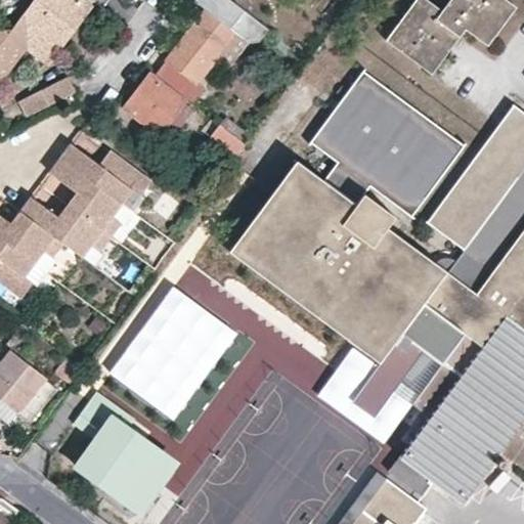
[(38,0),(11,35),(0,26),(0,29),(25,49),(26,47),(33,51),(46,36),(60,46),(91,7),(89,5),(93,0),(92,0),(38,0)]
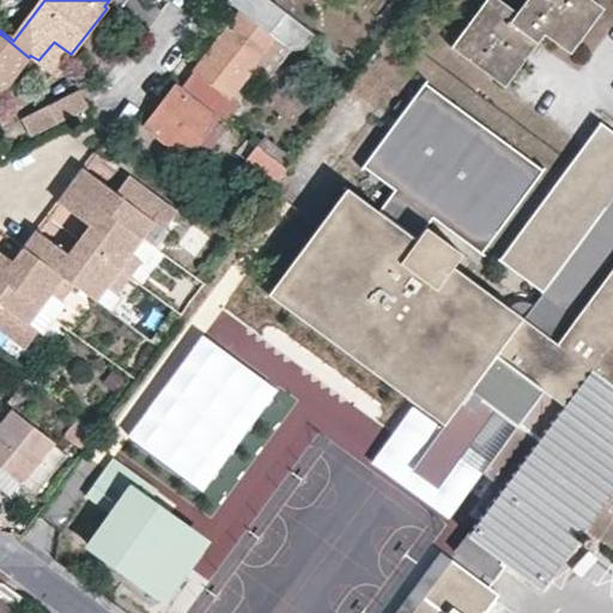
[(121,10),(147,30),(167,2),(163,0),(108,0),(109,0),(121,10)]
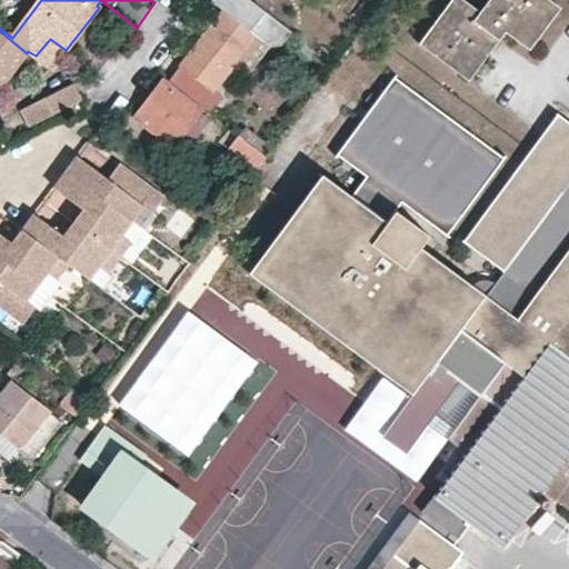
[(281,46),(291,32),(249,0),(210,0),(222,10),(227,13),(203,43),(199,40),(180,66),(213,91),(233,65),(256,36),(269,46),(270,47),(281,46)]
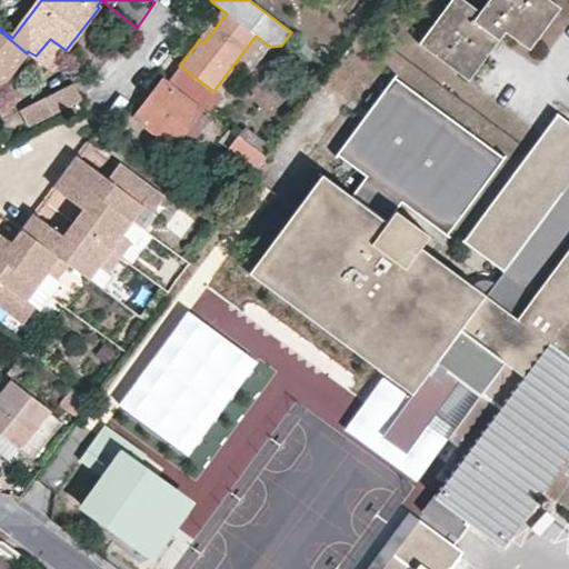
[(522,47),(552,7),(543,0),(481,0),(473,11),(458,0),(449,0),(417,45),(463,80),(500,31),(522,47)]
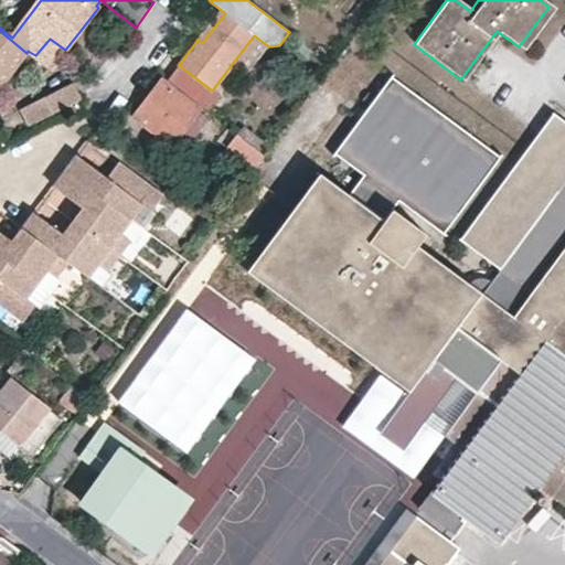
[(202,43),(225,13),(221,10),(198,40),(202,43)]
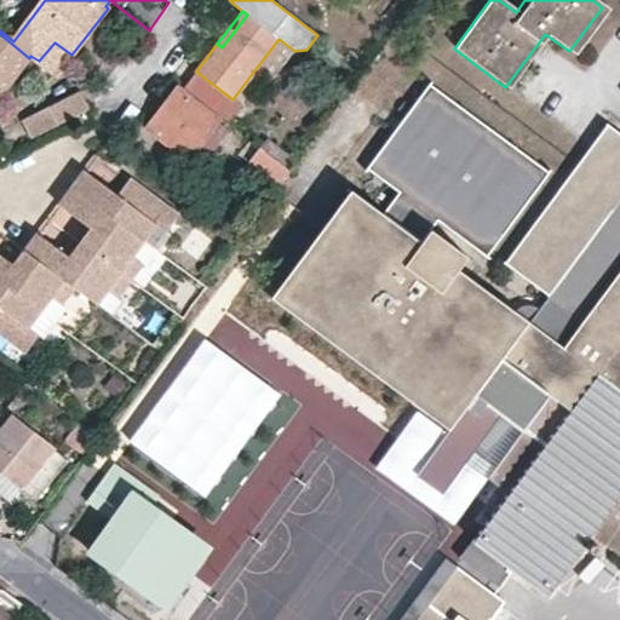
[(0,34),(0,96),(29,58),(0,34)]
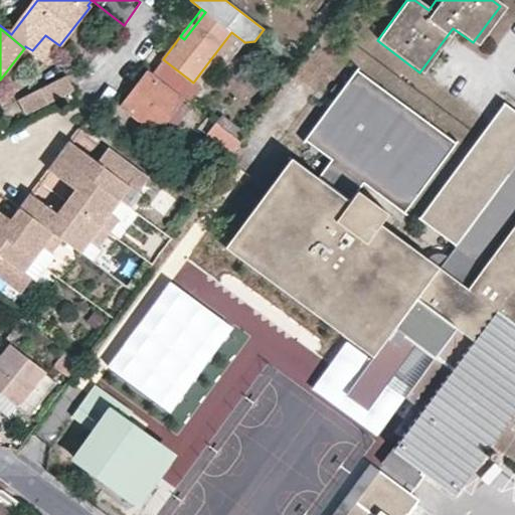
[(223,67),(243,41),(231,32),(211,58),(223,67)]
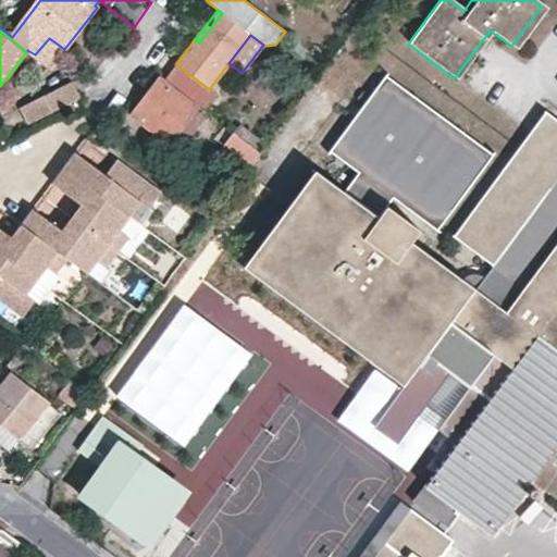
[(51,66),(64,49),(49,38),(35,54),(51,66)]
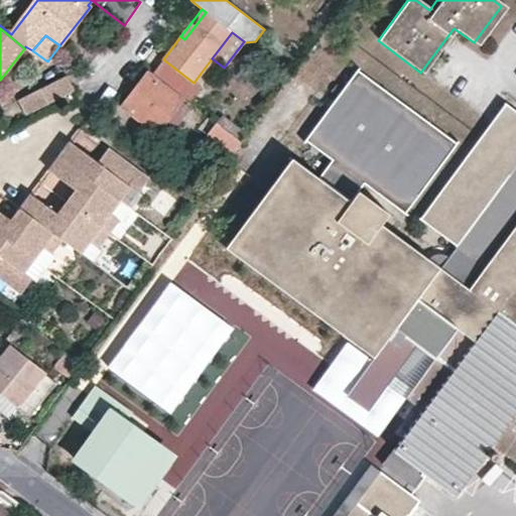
[(187,101),(199,86),(194,83),(163,59),(152,74),(187,101)]
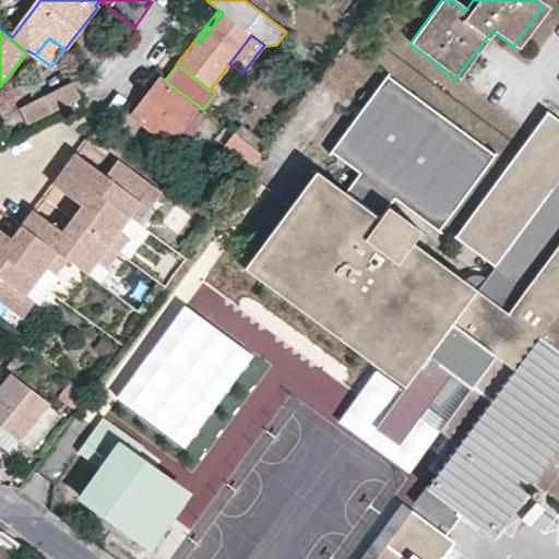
[(558,244),(509,313),(500,307),(489,299),(490,296),(490,293),(490,288),(489,285),(487,281),(484,277),(478,275),(474,275),(471,275),(467,276),(464,277),(463,278),(411,241),(418,232),(417,232),(383,207),(391,198),(436,229),(492,152),(388,74),(331,151),(358,171),(344,191),(317,170),(245,269),(401,383),(416,364),(426,371),(432,363),(486,402),(454,443),(421,488),(436,498),(485,535),(524,482),(558,507),(558,244)]
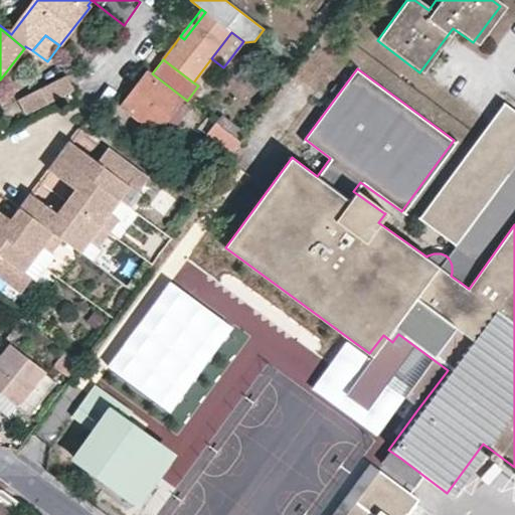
[(172,111),(180,101),(146,73),(122,105),(156,131),(164,122),(172,128),(181,117),(172,111)]
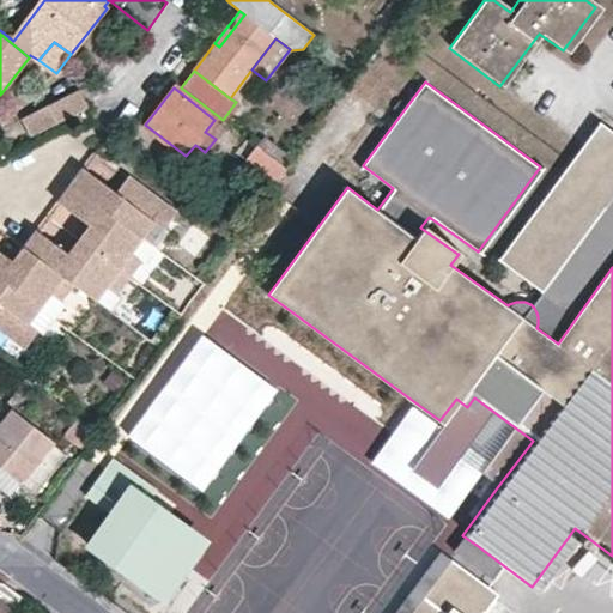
[(72,92),(47,105),(47,107),(22,119),(31,138),(56,125),(80,113),(86,110),(82,102),(77,90),(72,92)]
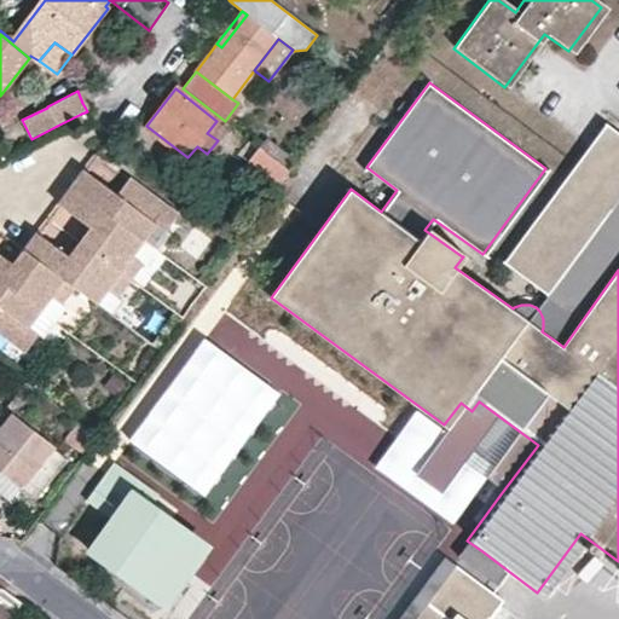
[(602,123),(502,260),(501,261),(545,294),(618,194),(618,133),(603,122),(602,123)]
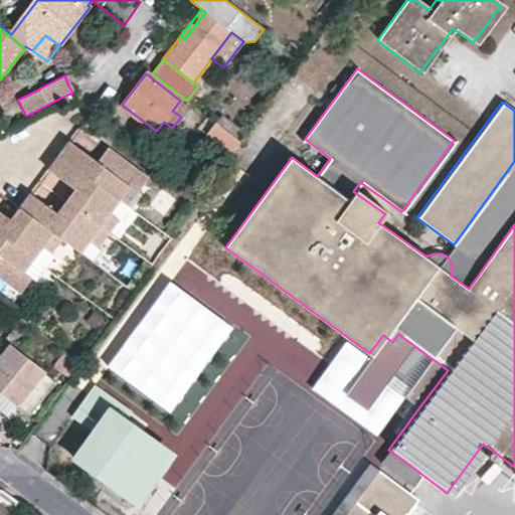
[(240,142),(214,122),(205,135),(223,149),(220,153),(228,159),(240,142)]
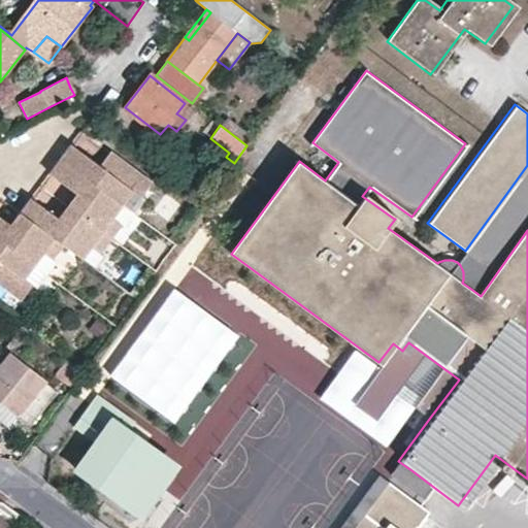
[(152,182),(110,151),(99,165),(71,145),(61,159),(122,204),(132,191),(140,197),(152,182)]
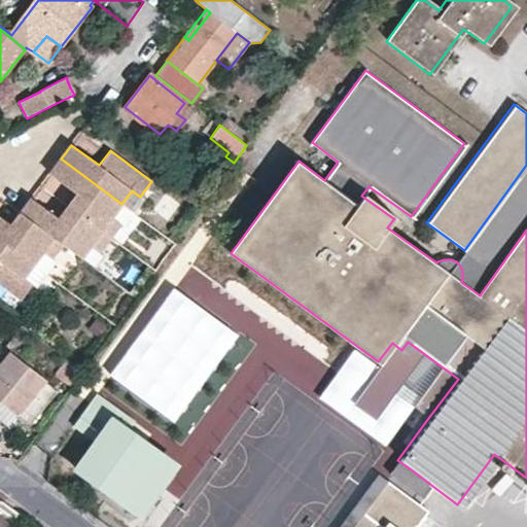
[(121,204),(61,159),(49,173),(75,192),(67,205),(110,238),(120,222),(112,216),(121,204)]
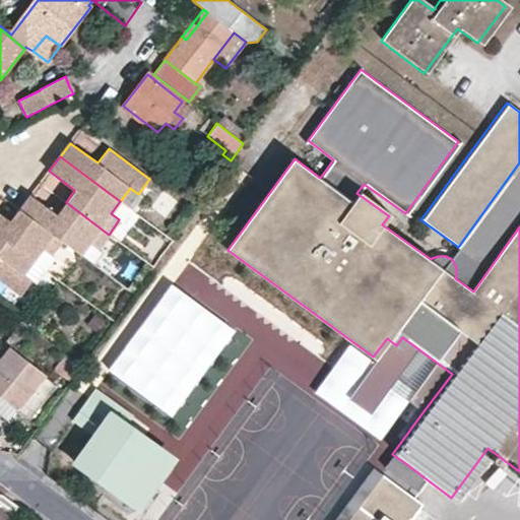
[(465,285),(519,209),(519,163),(458,247),(450,258),(453,261),(455,265),(456,268),(456,272),(456,275),(455,278),(465,285)]
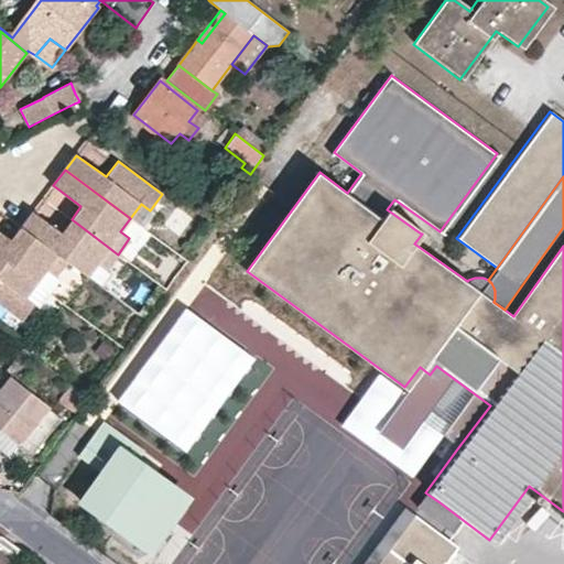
[(118,255),(72,219),(62,232),(34,212),(22,227),(67,260),(88,275),(97,263),(106,270),(118,255)]
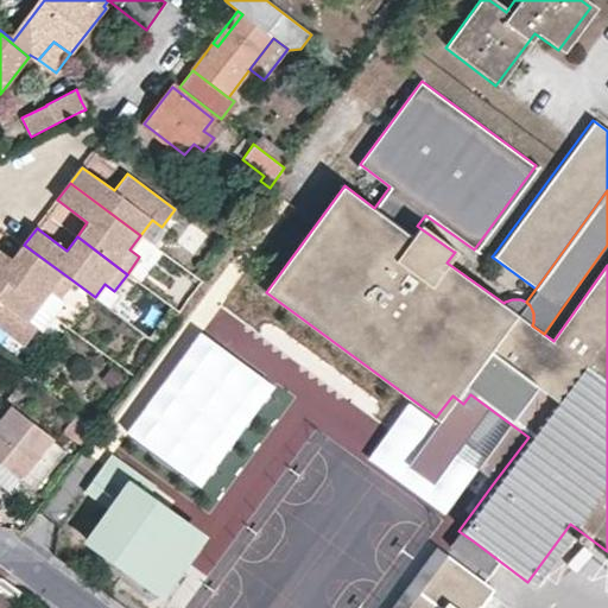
[(73,280),(24,245),(21,244),(11,258),(0,248),(0,274),(39,304),(50,290),(59,298),(73,280)]
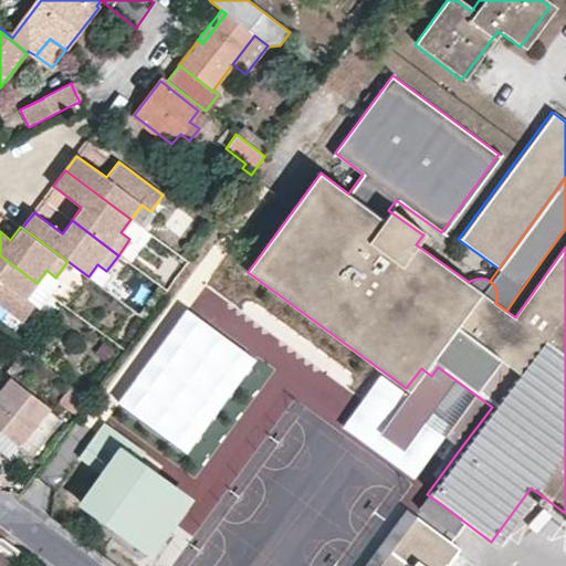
[(37,283),(0,255),(0,305),(22,322),(34,305),(25,297),(37,283)]
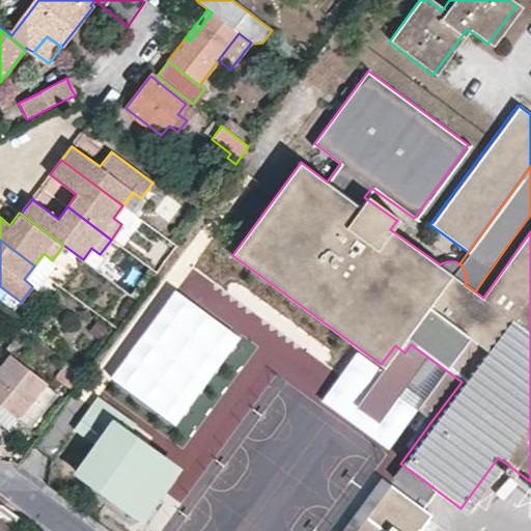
[(47,275),(34,266),(24,279),(32,286),(36,289),(47,275)]
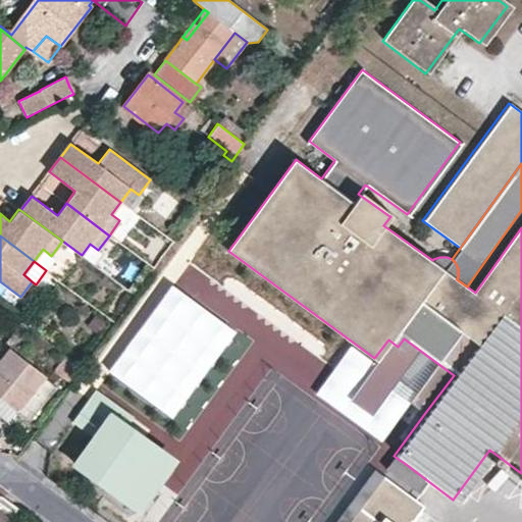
[(398,347),(375,377),(387,386),(424,414),(454,375),(404,338),(398,347)]
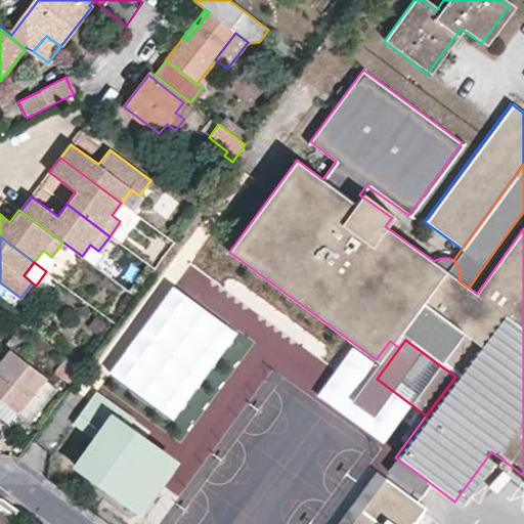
[(376,359),(366,373),(377,379),(399,348),(390,341),(376,359)]
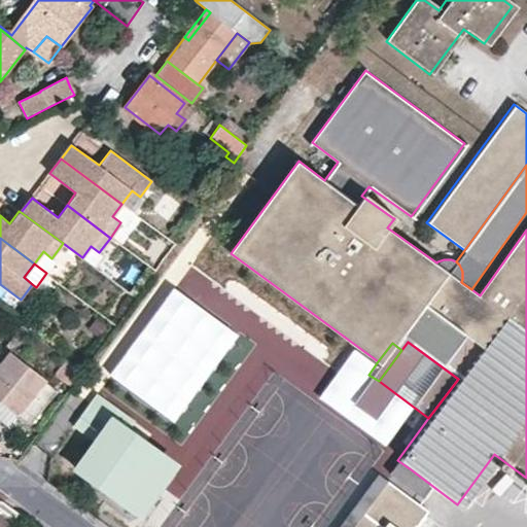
[(0,419),(7,425),(16,414),(21,409),(31,418),(54,389),(16,359),(9,354),(5,359),(0,365),(0,419)]
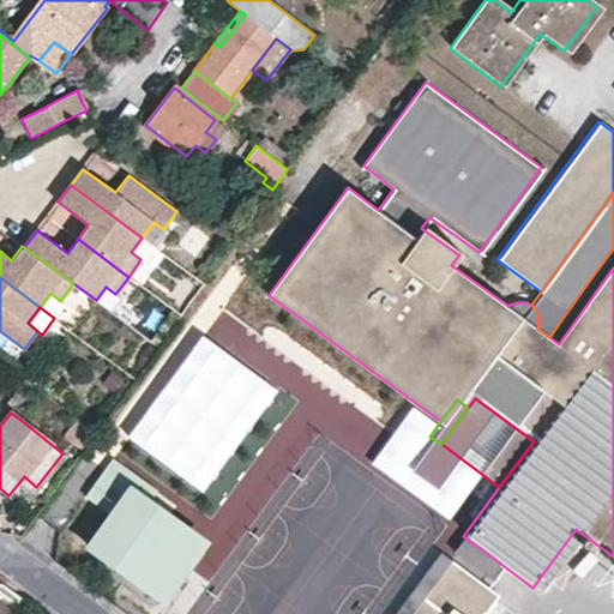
[(429,437),(404,470),(431,489),(456,455),(441,444),(429,437)]
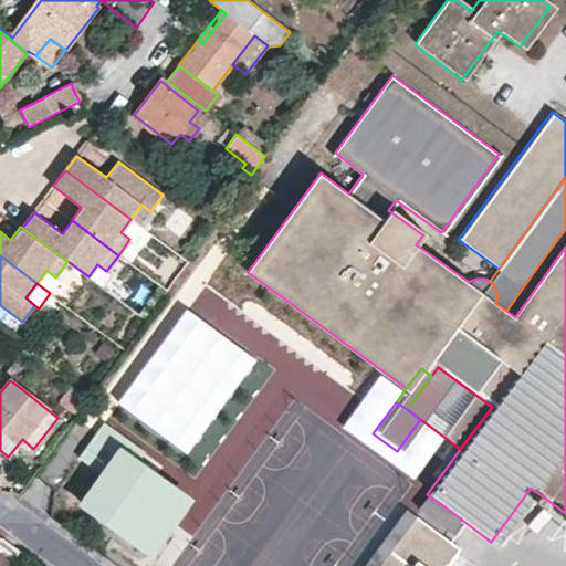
[(170,524),(164,485),(135,463),(142,454),(101,425),(76,458),(101,477),(79,506),(147,555),(167,528),(170,524)]
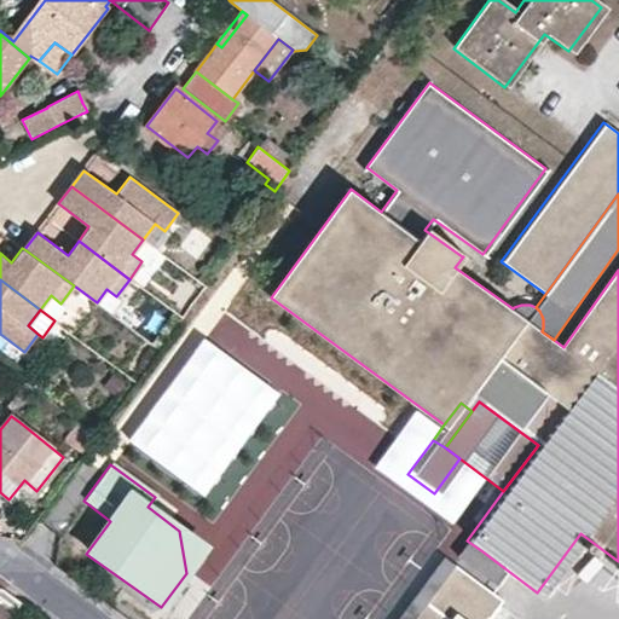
[(186,573),(203,548),(179,531),(186,573)]
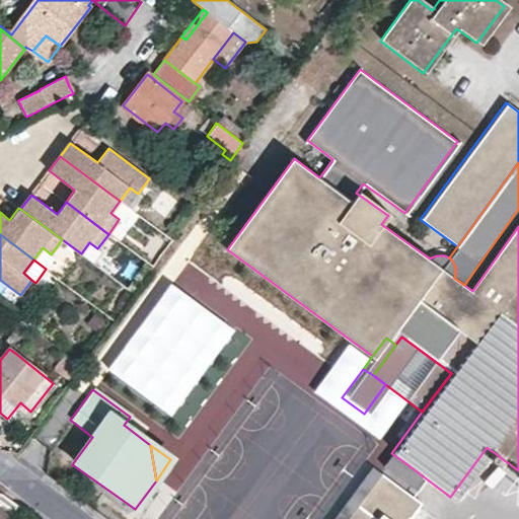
[(339,518),(369,478),(361,472),(325,518),(339,518)]
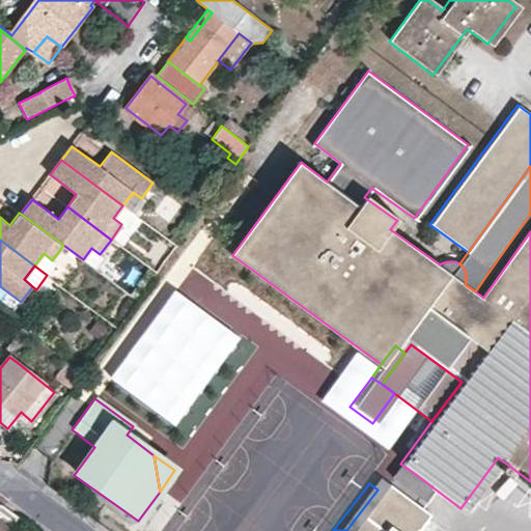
[(378,490),(346,530),(411,530),(418,521),(378,490)]
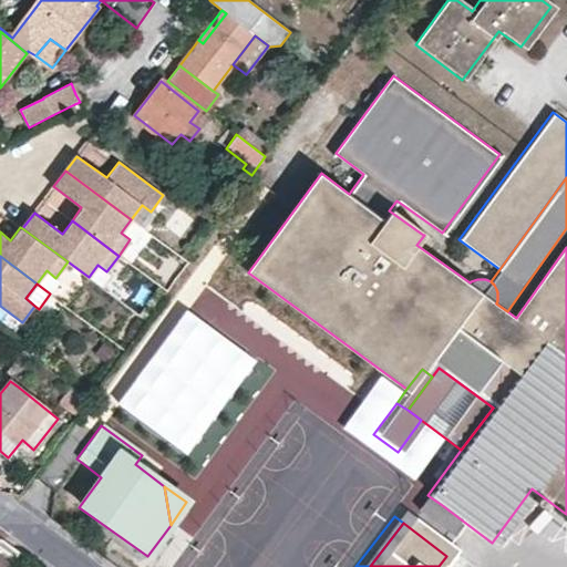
[(0,566),(9,566),(19,554),(16,552),(0,539),(0,566)]
